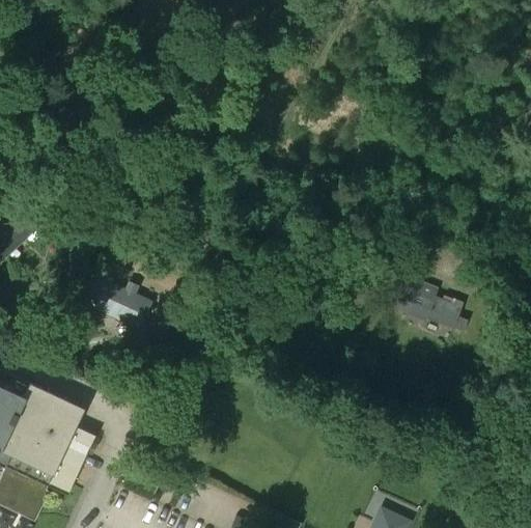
[(0,262),(36,230),(16,209),(0,222),(0,262)]
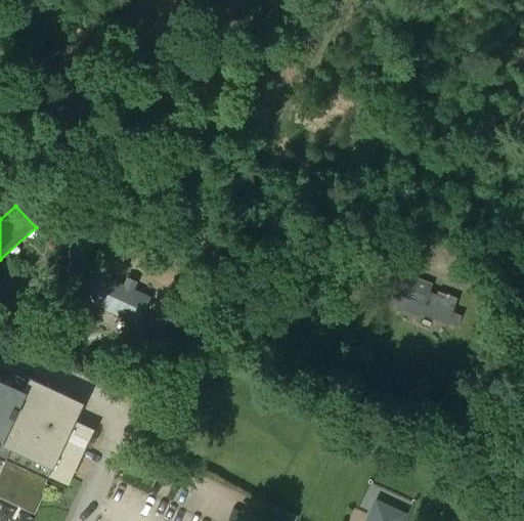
[(148,300),(110,281),(111,277),(96,271),(82,302),(136,327),(148,300)]
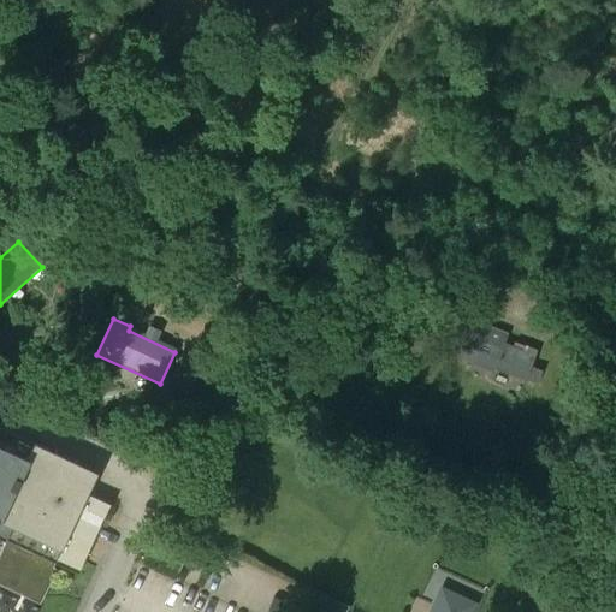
[(452,357),(493,373),(495,370),(523,382),(533,358),(502,346),(505,337),(467,321),(452,357)]
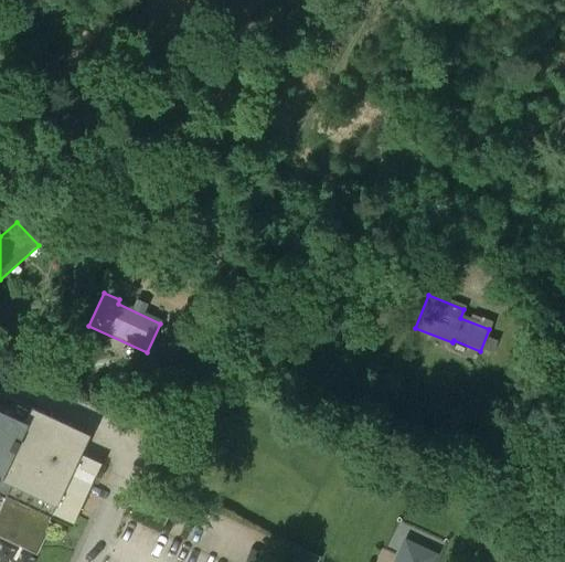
[(0,497),(4,499),(0,509),(0,532),(34,550),(89,436),(0,393),(0,497)]
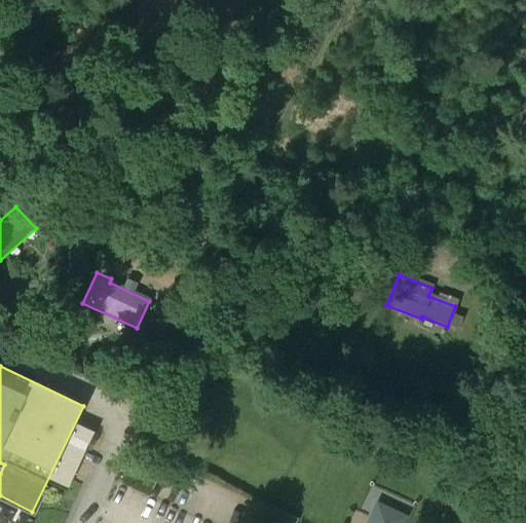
[(408,522),(409,521),(377,507),(370,522),(408,522)]
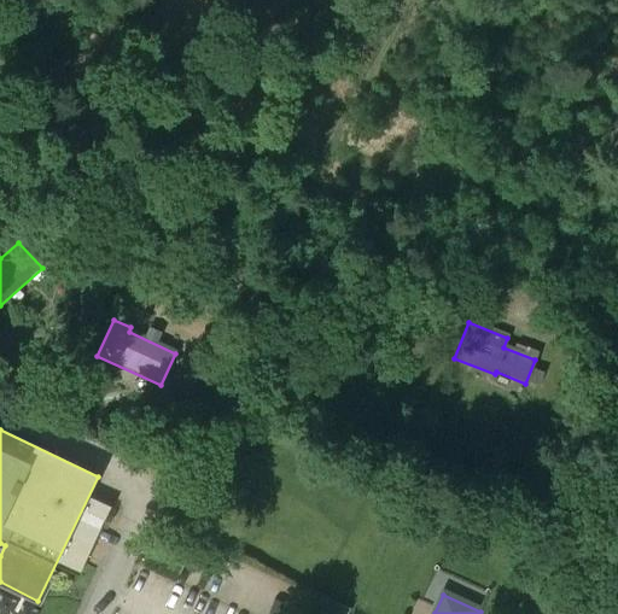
[(314,596),(307,610),(312,613),(345,613),(314,596)]
